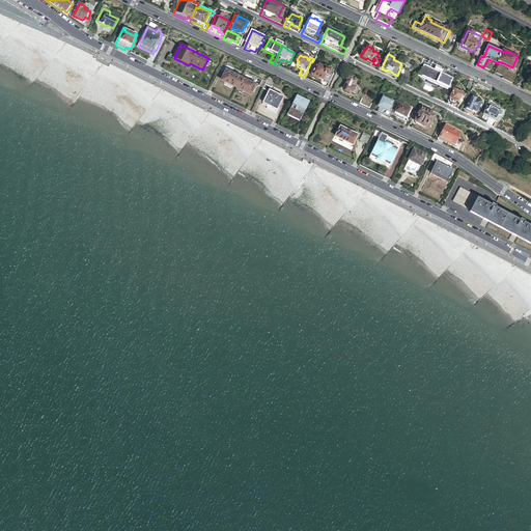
[(330,82),(336,71),(330,67),(330,70),(326,67),(317,64),(315,70),(314,68),(312,73),(313,73),(312,76),(319,79),(323,80),(323,79),(324,78),(327,79),(326,80),(330,82)]
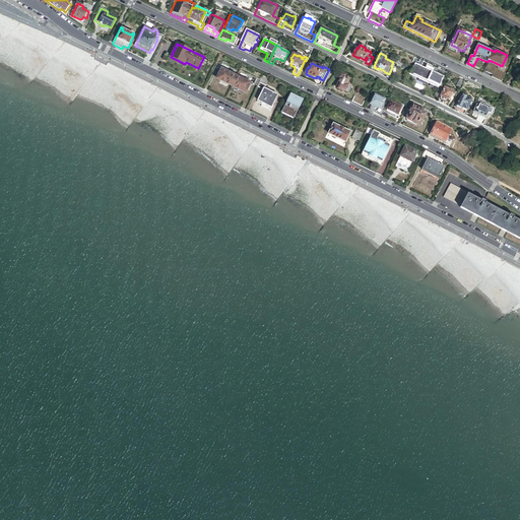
[(439,85),(443,77),(414,64),(410,72),(428,80),(439,85)]
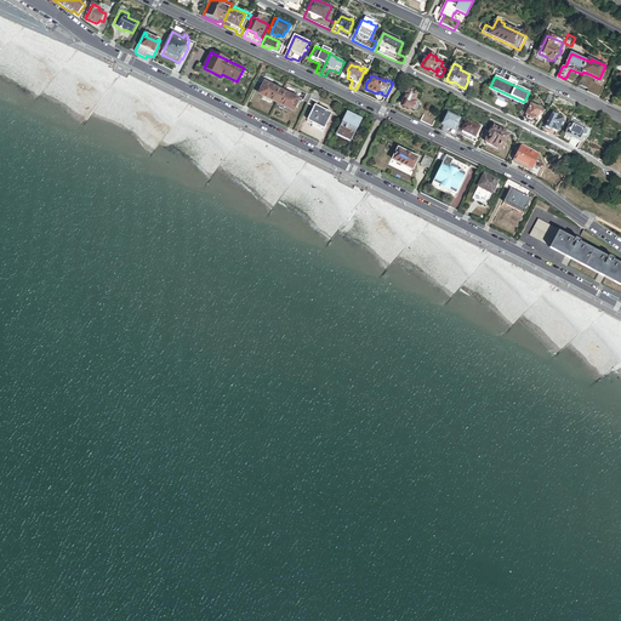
[(266,97),(277,102),(281,91),(265,83),(260,93),(266,97)]
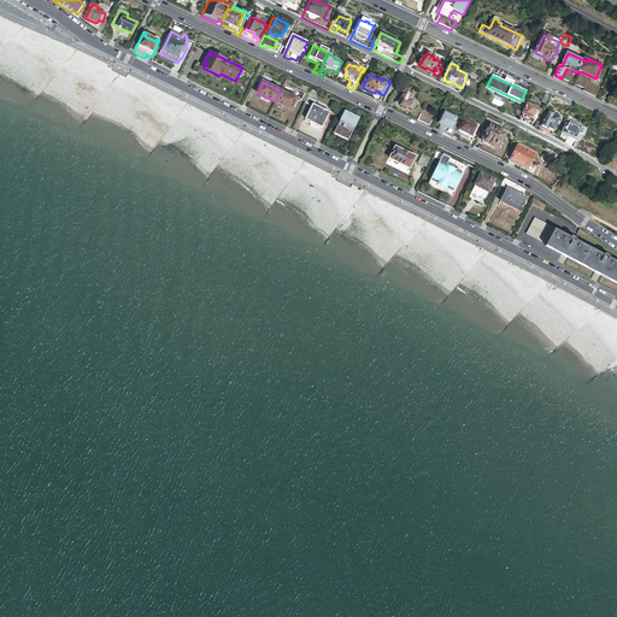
[(418,105),(417,101),(412,99),(416,92),(405,87),(403,90),(404,93),(405,93),(400,103),(401,103),(400,105),(405,106),(406,105),(409,106),(413,109),(416,107),(418,105)]
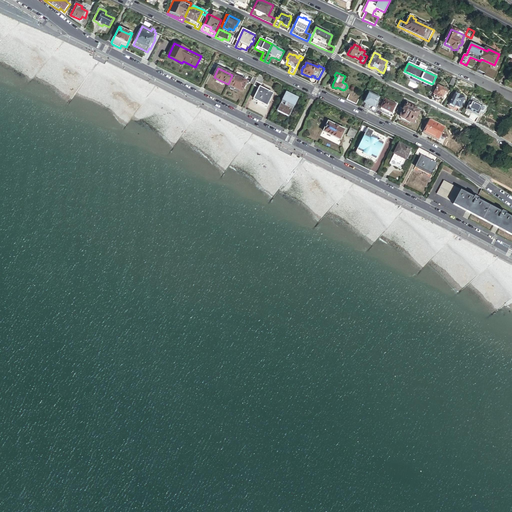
[(236,88),(242,91),(247,82),(232,75),(228,84),(236,88)]
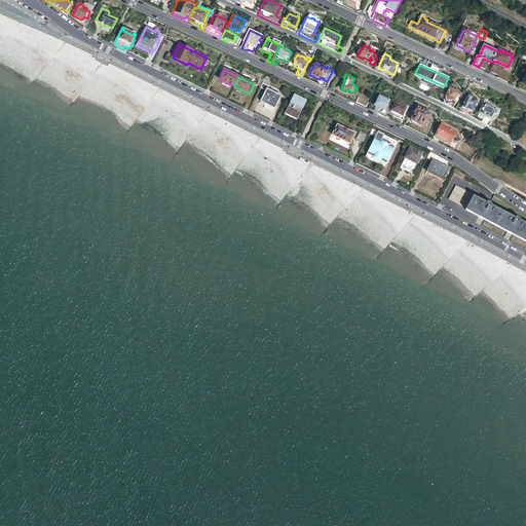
[(260,88),(266,91),(267,90),(272,80),(266,77),(264,81),(261,87),(260,88)]
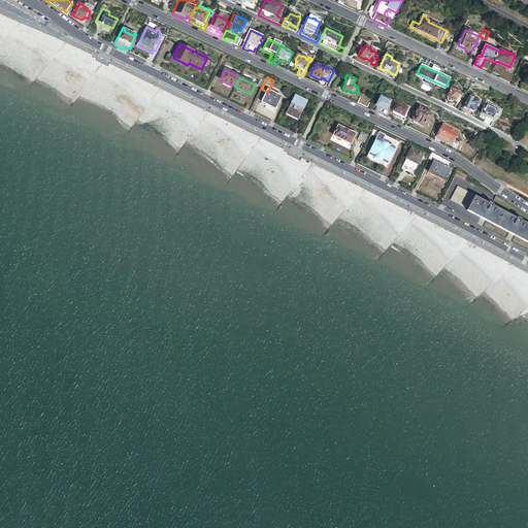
[(409,87),(417,91),(420,84),(413,80),(409,87)]
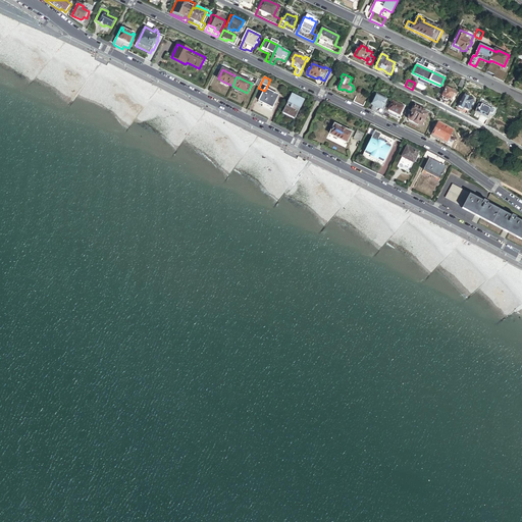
[(453,96),(456,95),(455,92),(447,88),(442,97),(441,99),(442,101),(445,102),(446,103),(448,102),(449,100),(452,99),(453,96)]
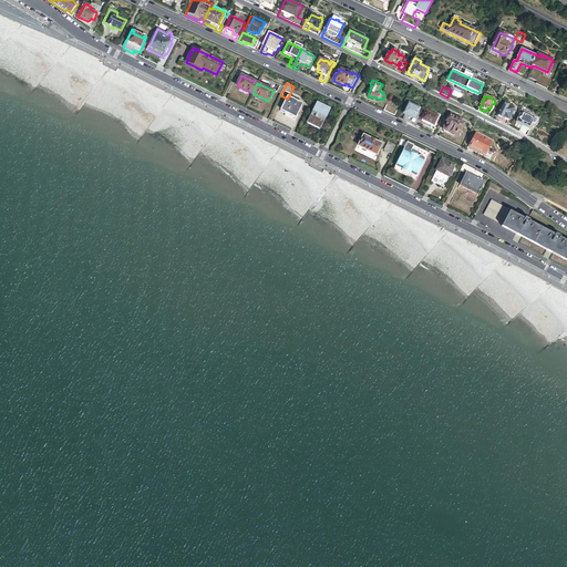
[(291,114),(297,116),(302,104),(288,98),(287,99),(281,111),(287,113),(288,112),(291,114)]
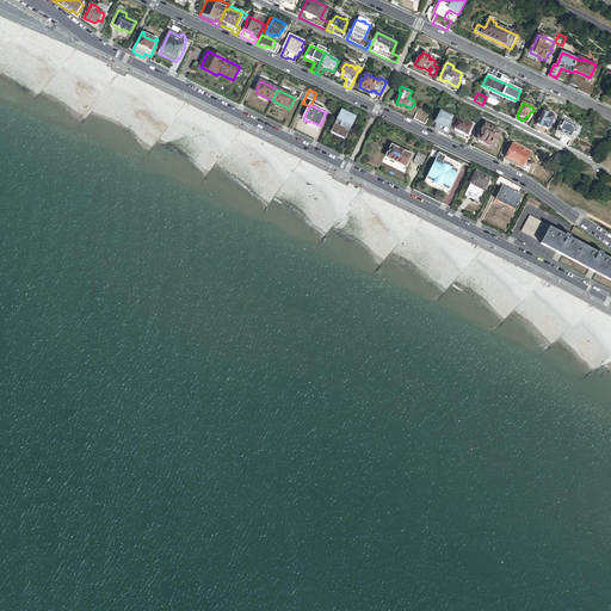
[(510,118),(513,110),(503,105),(499,112),(510,118)]
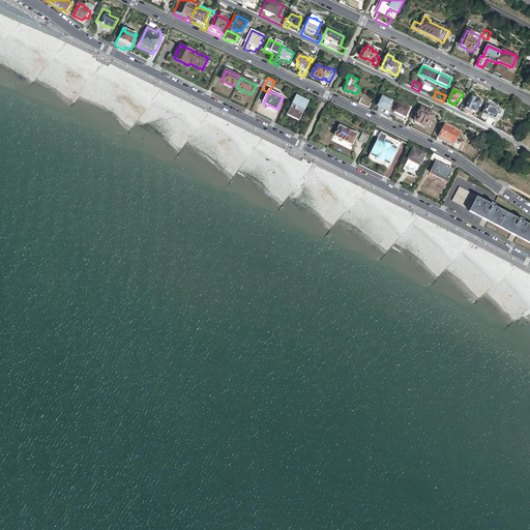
[(373,98),(362,93),(357,104),(367,108),(373,98)]
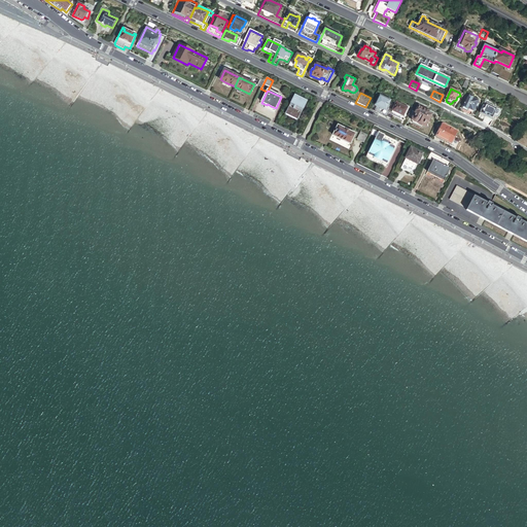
[(299,108),(302,109),(306,101),(294,96),(286,113),(294,117),(299,108)]
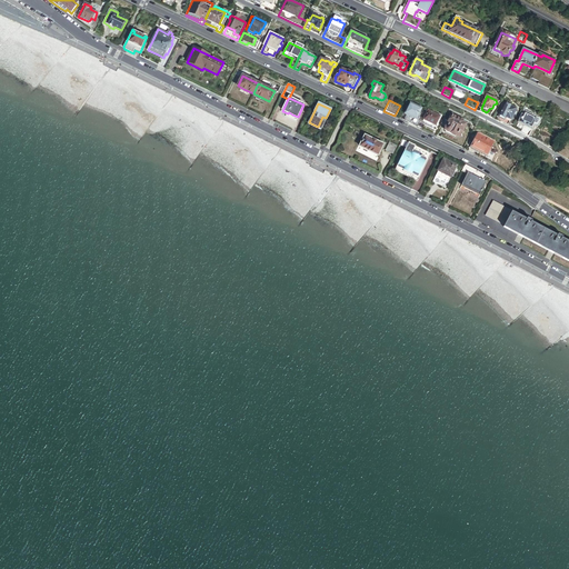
[(422,117),(419,116),(422,109),(410,103),(405,115),(410,117),(416,120),(413,125),(418,127),(422,117)]
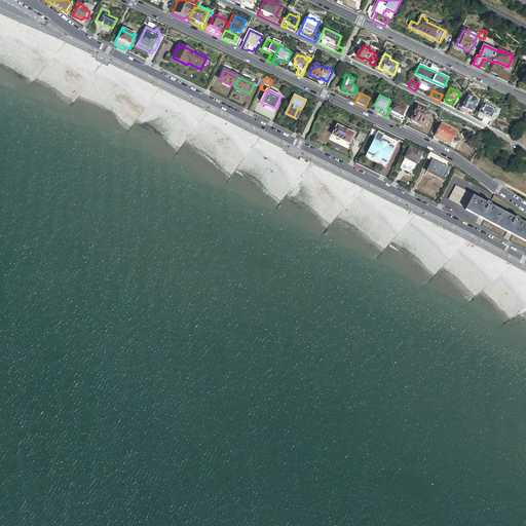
[(477,107),(478,104),(477,103),(478,101),(467,96),(466,97),(465,96),(463,101),(464,101),(459,111),(465,114),(467,115),(470,116),(473,111),(475,106),(477,107)]
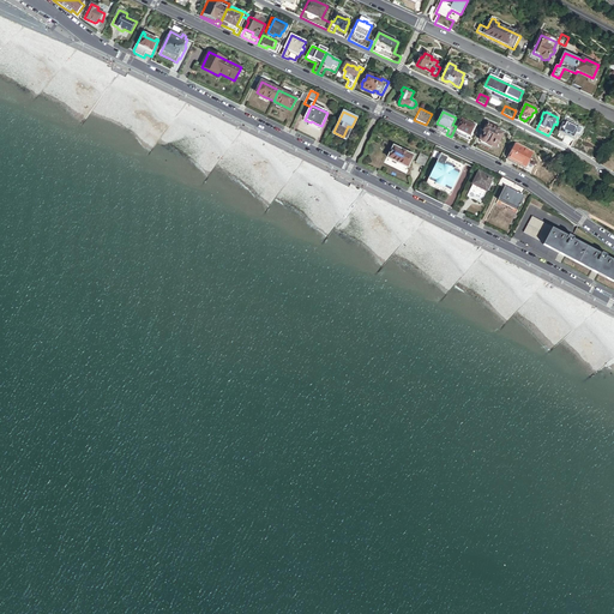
[(339,137),(347,140),(357,119),(356,118),(351,127),(348,126),(343,137),(333,132),(332,133),(339,137)]
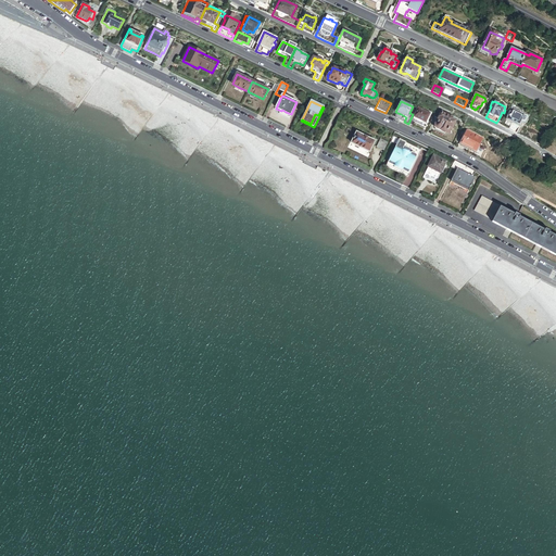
[(420,122),(427,125),(433,111),(429,109),(428,110),(420,106),(415,116),(413,114),(408,124),(413,126),(415,119),(420,122)]
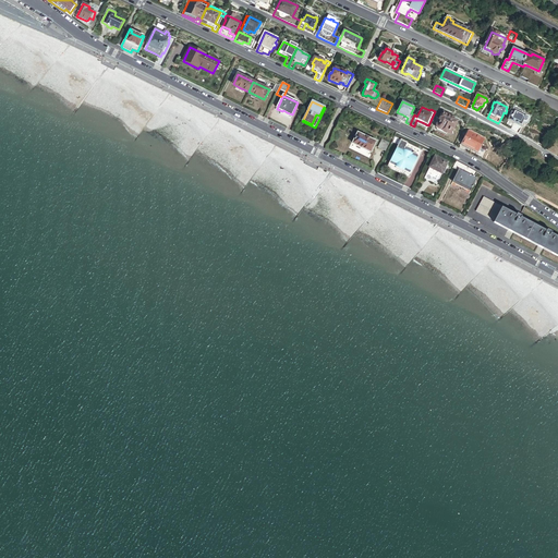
[(525,114),(524,116),(517,111),(517,110),(513,108),(510,116),(511,116),(509,120),(514,122),(511,130),(516,132),(517,132),(522,120),(526,122),(529,117),(525,114)]
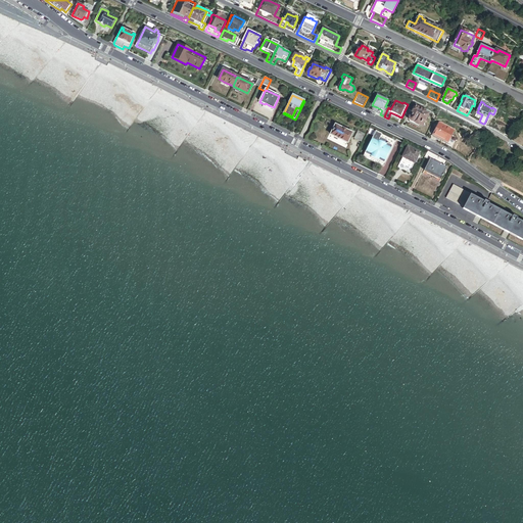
[(424,113),(415,109),(417,105),(412,103),(407,114),(411,116),(410,119),(411,119),(410,121),(416,124),(421,126),(422,123),(425,125),(429,115),(424,113)]
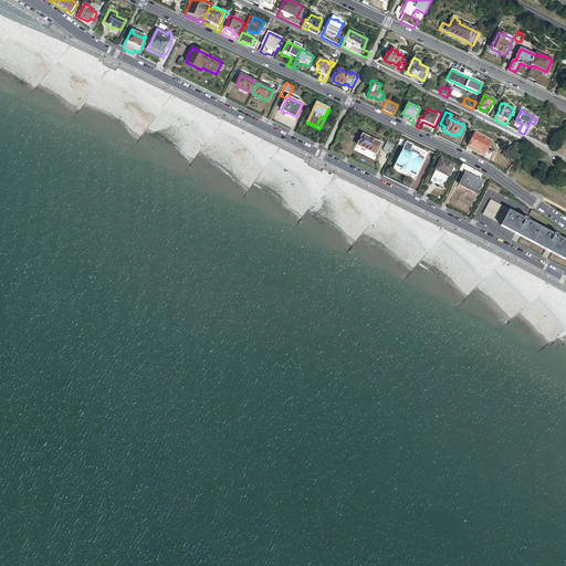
[(484,147),(488,149),(491,142),(474,133),(469,146),(477,149),(482,152),(484,147)]
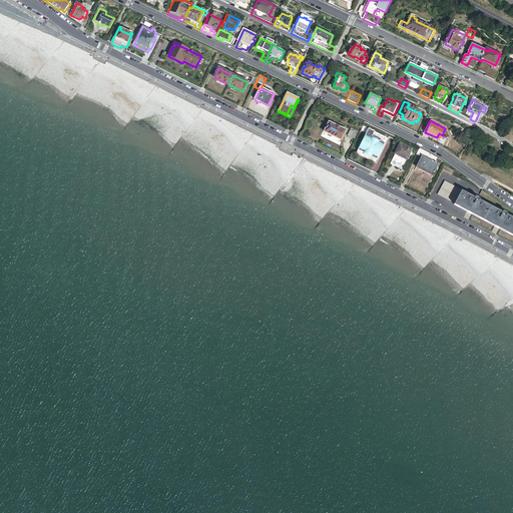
[(332,136),(341,141),(346,131),(329,123),(325,132),(332,136)]
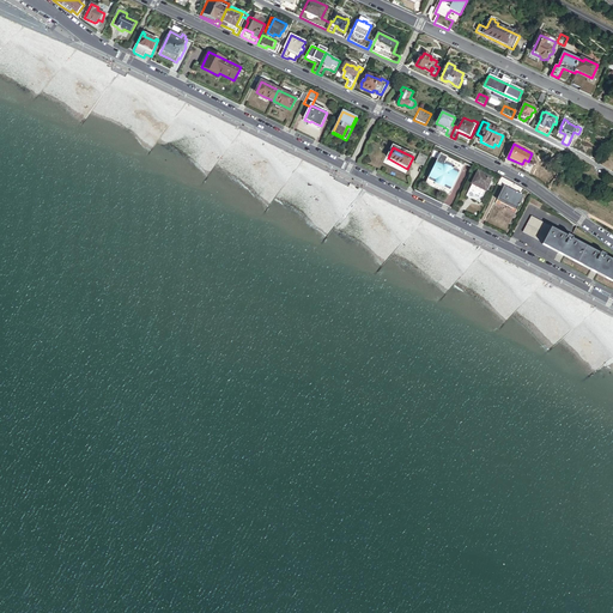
[(417,163),(424,167),(429,158),(420,153),(417,163)]
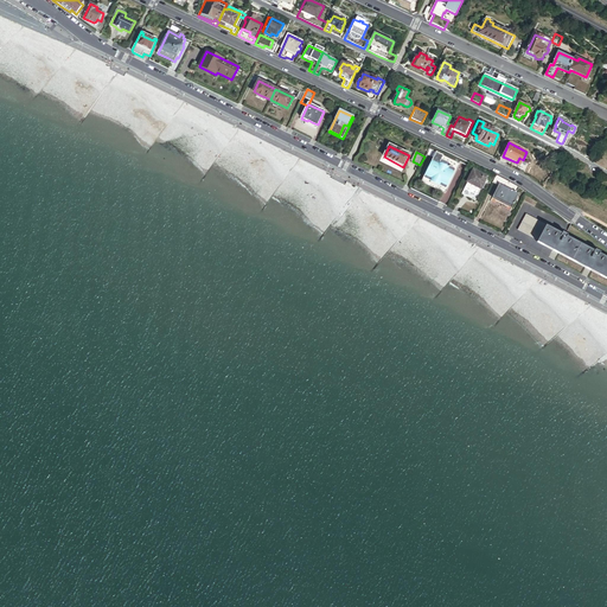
[(448,184),(458,164),(435,153),(421,183),(445,195),(449,184),(448,184)]
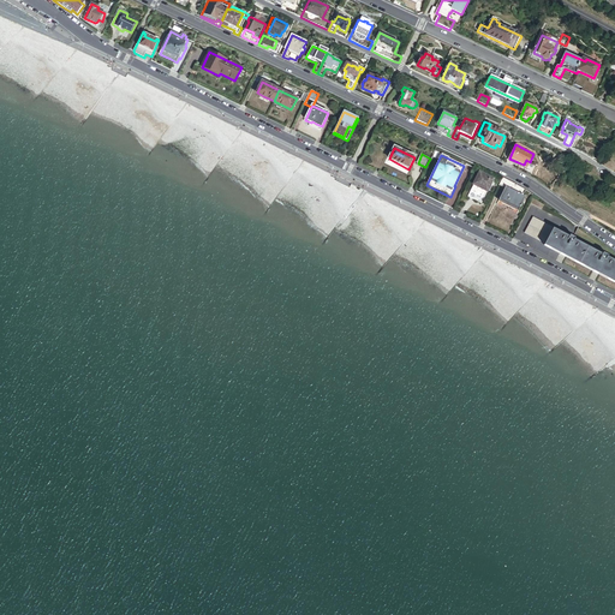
[(483,190),(488,192),(494,180),(479,173),(472,190),(481,193),(483,190)]
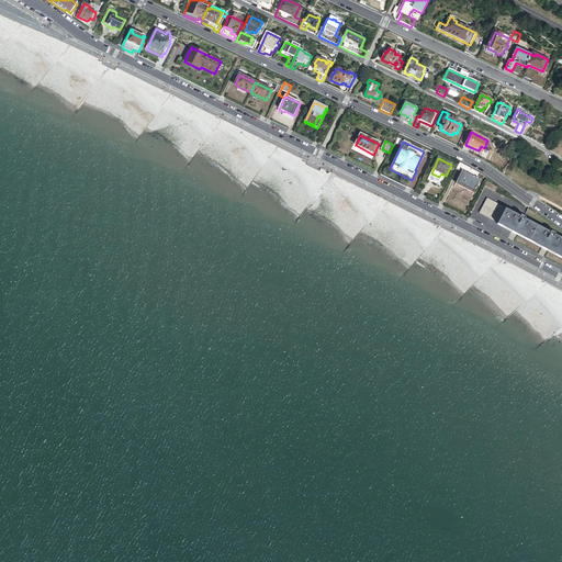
[(461,173),(462,171),(465,166),(460,163),(458,168),(456,170),(461,173)]
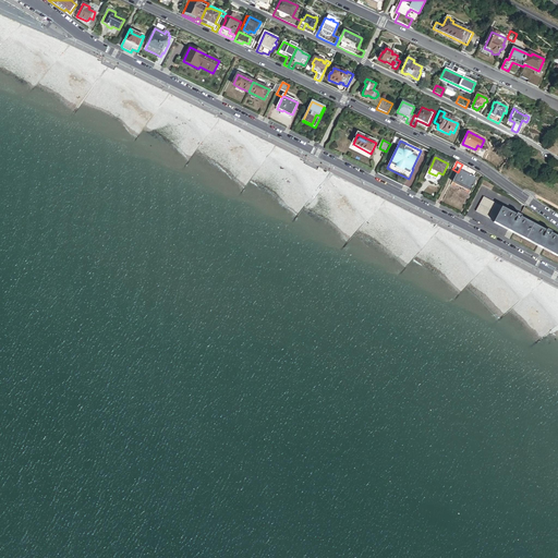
[(409,179),(387,168),(386,171),(399,178),(407,182),(409,179)]
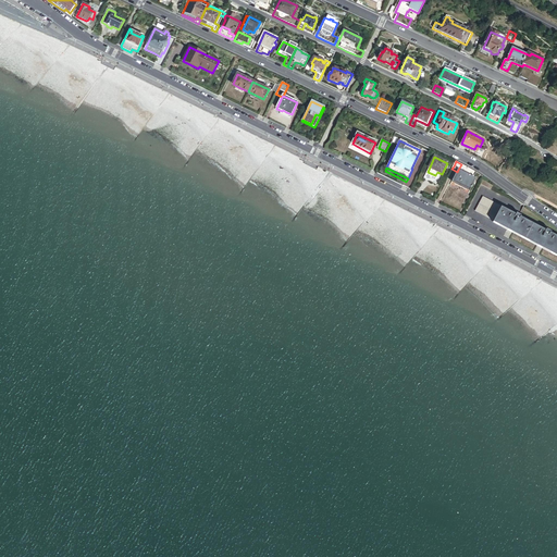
[(453,181),(471,190),(477,180),(458,170),(457,172),(453,181)]
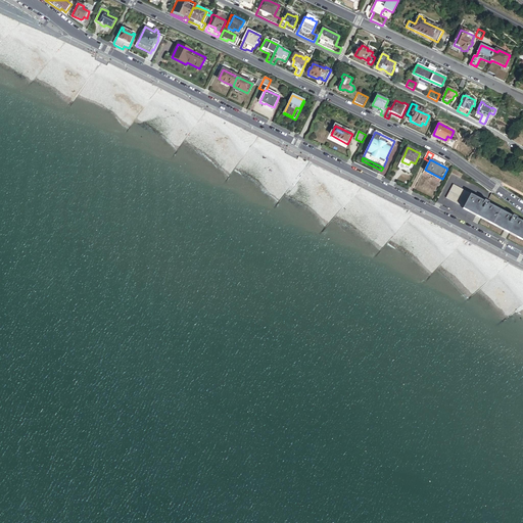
[(409,164),(401,161),(398,168),(401,170),(405,172),(409,164)]
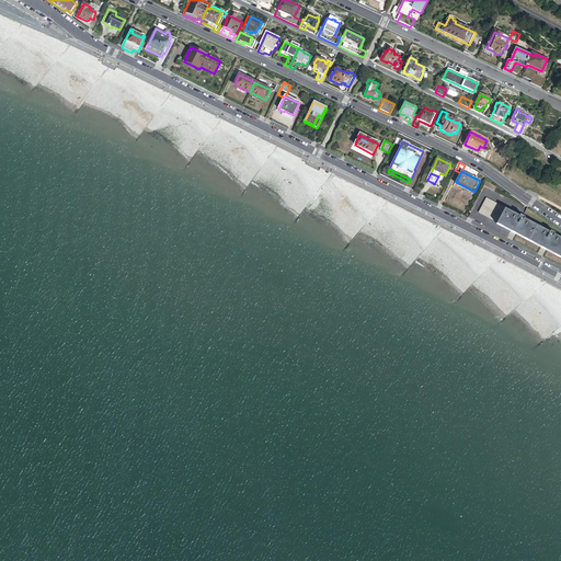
[(439,186),(445,175),(441,173),(438,176),(434,184),(439,186)]
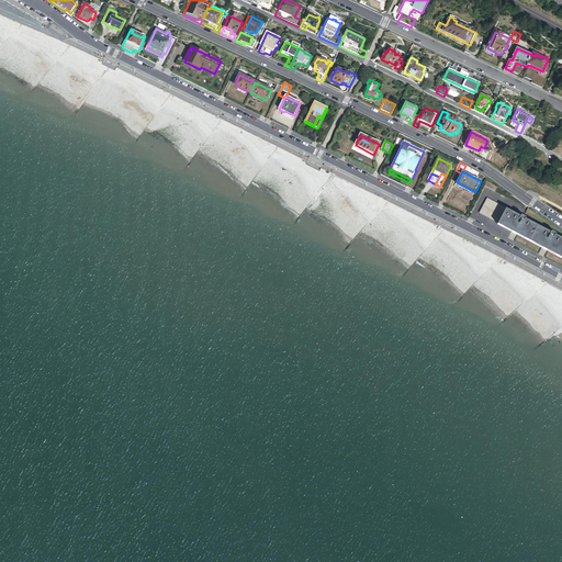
[(474,194),(475,192),(457,182),(456,184),(465,190),(474,194)]
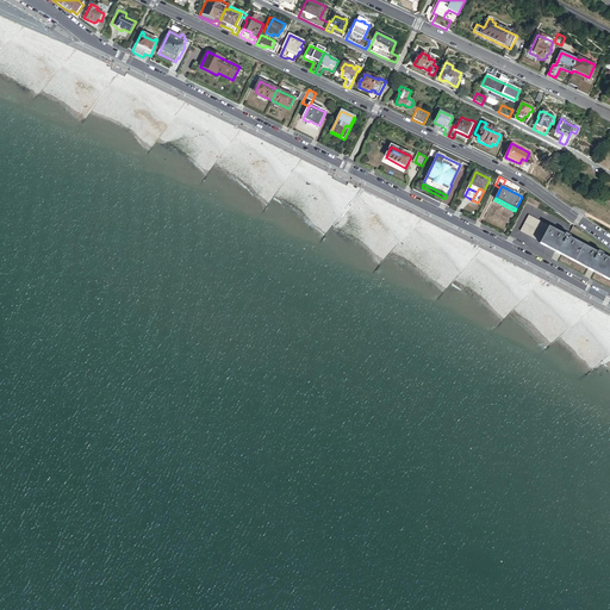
[(541,242),(549,228),(528,217),(521,231),(541,242)]
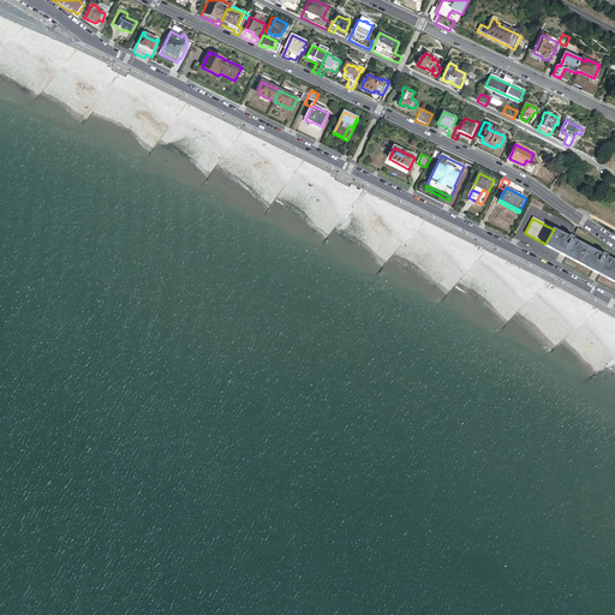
[(554,230),(545,244),(611,279),(614,272),(614,262),(605,257),(607,256),(601,254),(601,255),(572,240),(572,238),(567,236),(567,237),(554,230)]
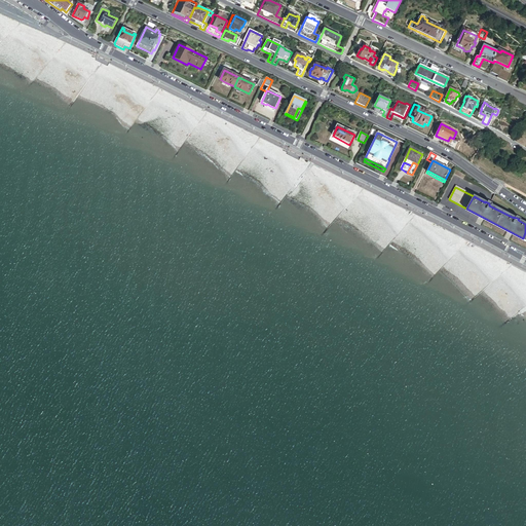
[(523,239),(523,238),(466,209),(466,211),(481,218),(511,233),(523,239)]
